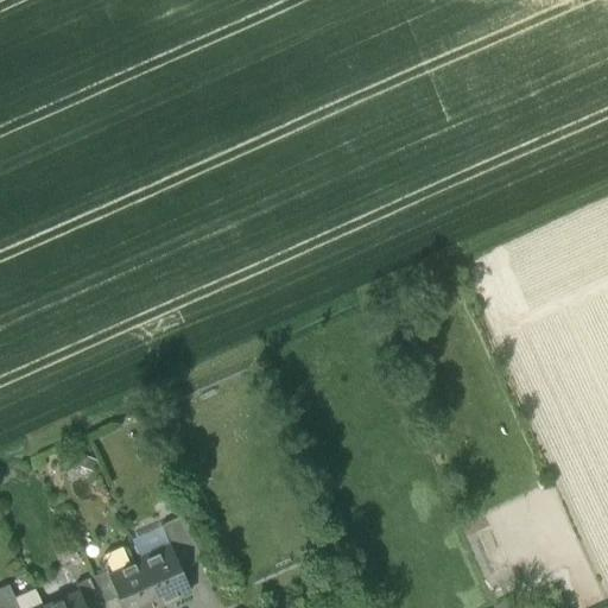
[(171,546),(181,569),(202,559),(182,517),(160,526),(170,548),(171,546)]
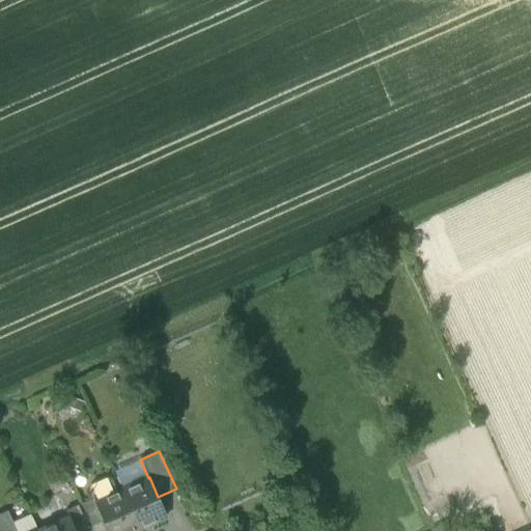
[(148,478),(121,490),(139,529),(167,516),(158,497),(149,477),(148,478)]
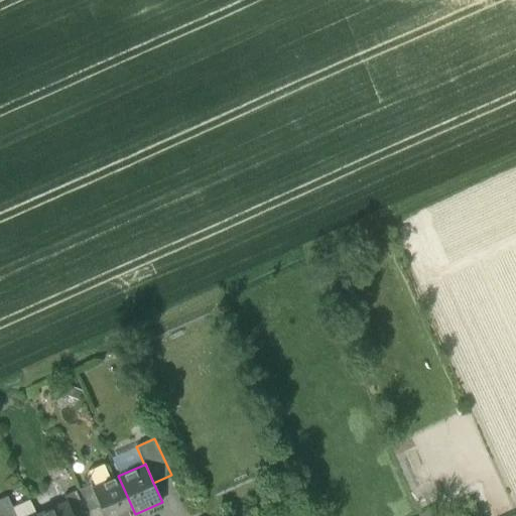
[(90,485),(92,488),(114,478),(109,466),(108,467),(104,465),(88,472),(87,476),(86,477),(90,485)]
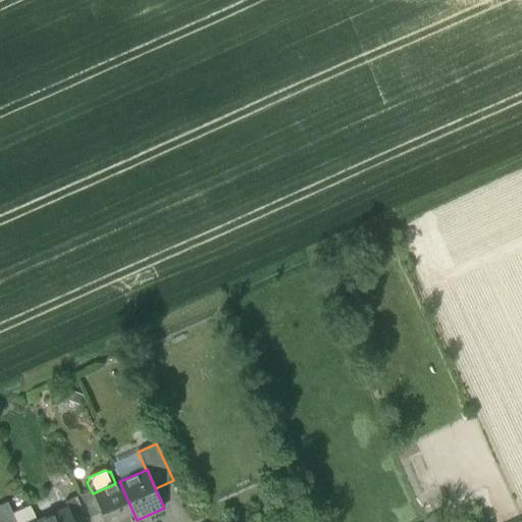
[(104,521),(133,521),(137,520),(119,481),(115,483),(93,493),(92,493),(101,513),(104,521)]
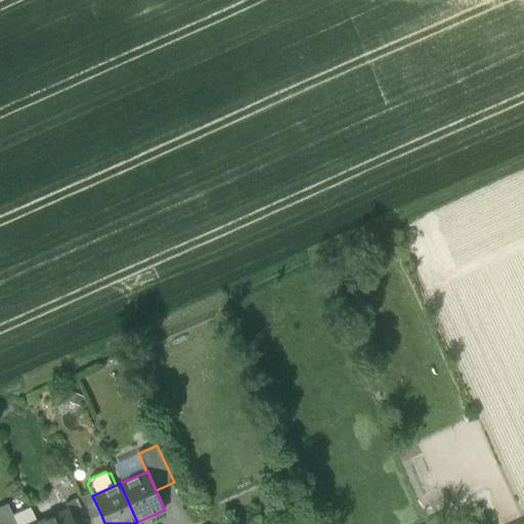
[(80,497),(90,520),(101,515),(92,495),(93,495),(91,492),(80,497)]
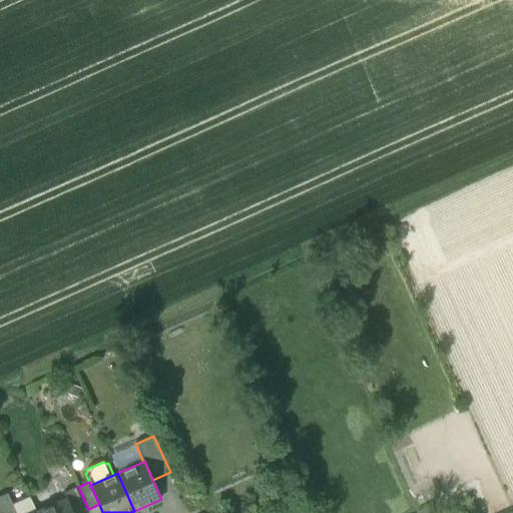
[(66,498),(72,512),(79,512),(85,510),(75,488),(63,494),(66,499),(66,498)]
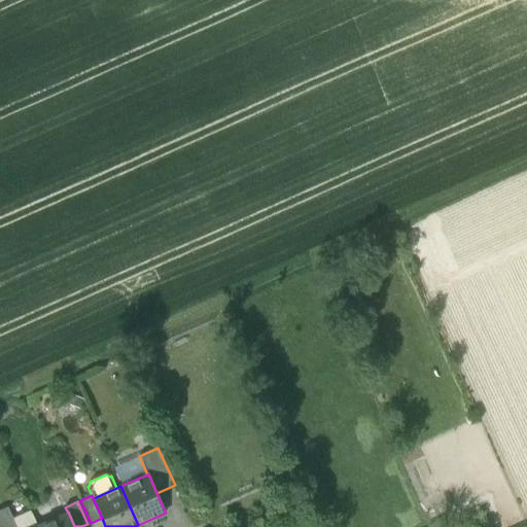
[(4,508),(0,511),(0,512),(5,523),(9,521),(4,508)]
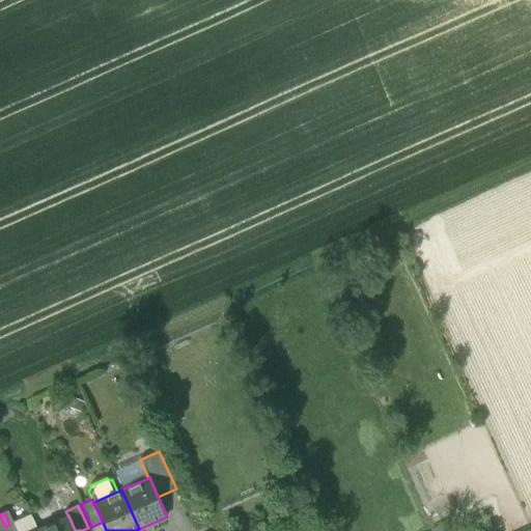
[(5,527),(6,530),(35,530),(37,530),(31,515),(9,525),(5,527)]
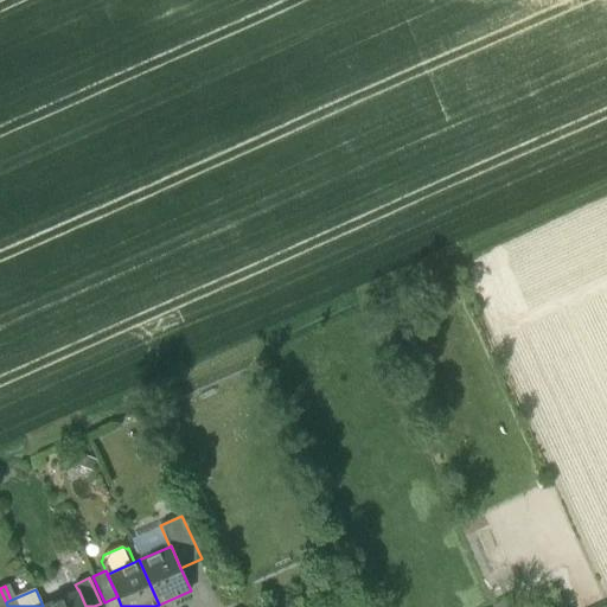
[(78,590),(43,606),(85,606),(78,589),(78,590)]
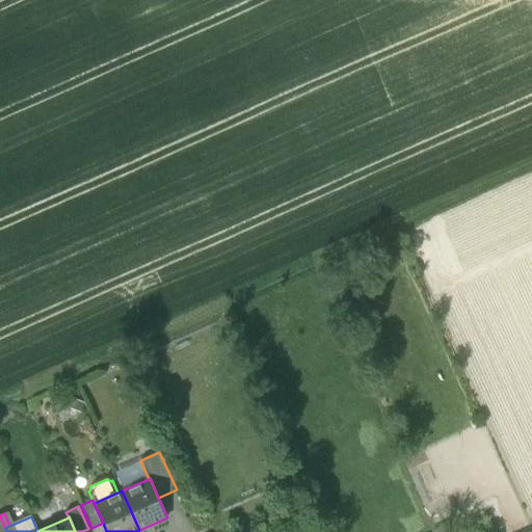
All buildings are outlined.
